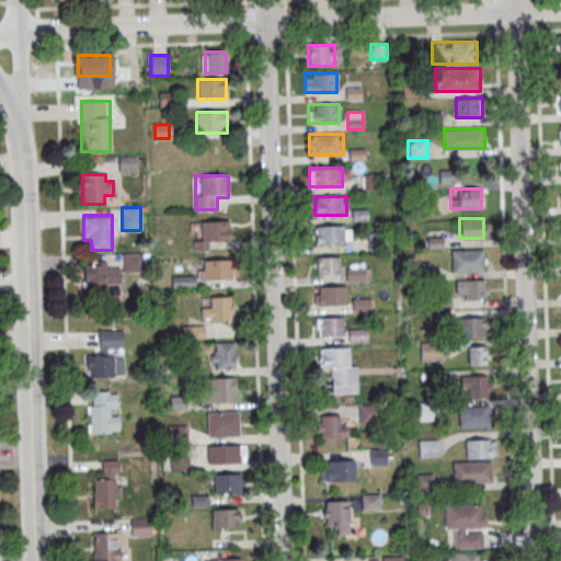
[(229,220),(199,220),(199,249),(207,249),(207,240),(229,240),(229,220)]
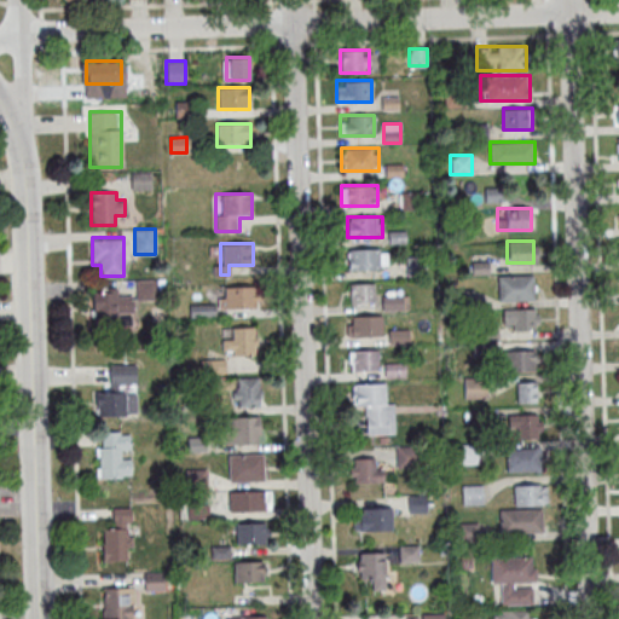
[(387,268),(387,249),(347,249),(347,268),(387,268)]
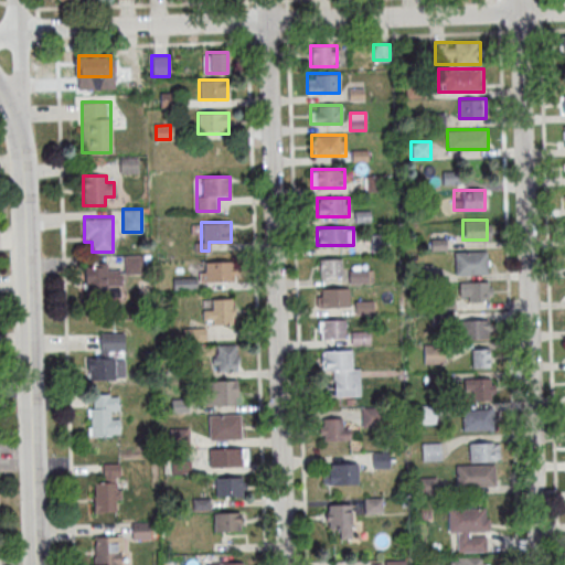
[(455,252),(486,251),(487,273),(456,274),(455,252)]
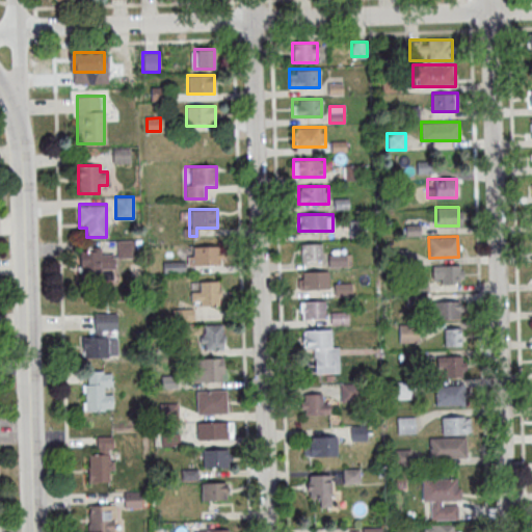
[(136,241),(116,241),(116,257),(136,257),(136,241)]
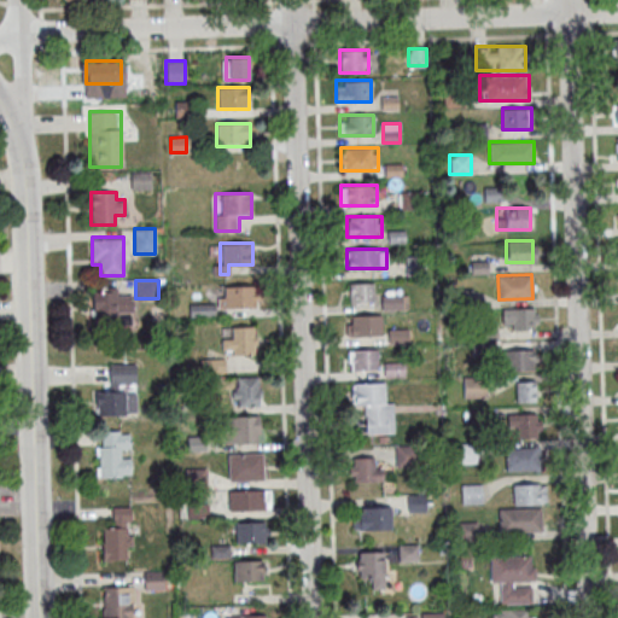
[(373,283),(349,283),(349,302),(373,302),(373,283)]
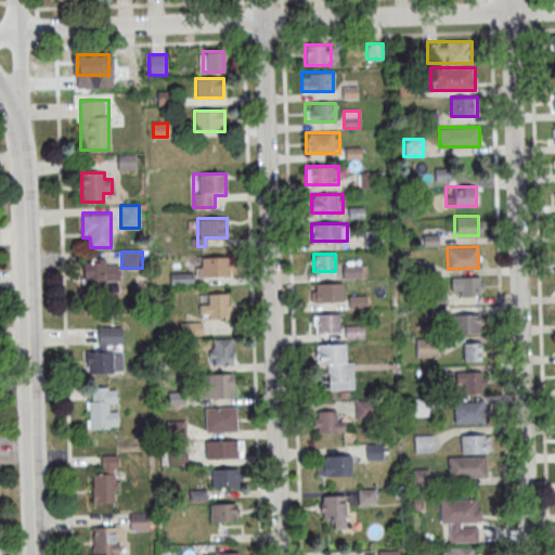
[(229,276),(229,257),(201,257),(201,266),(195,266),(195,276),(229,276)]
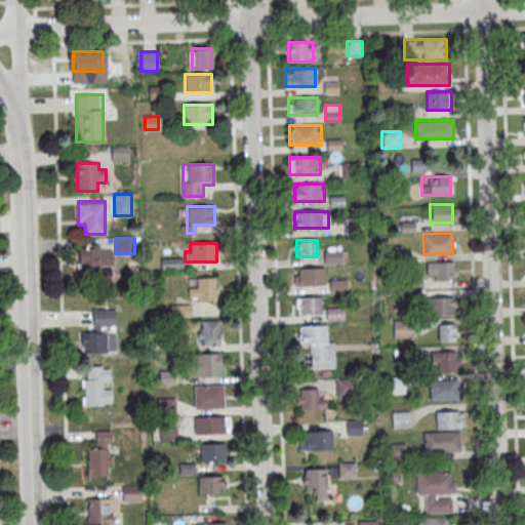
[(78,246),(78,273),(112,273),(112,246),(78,246)]
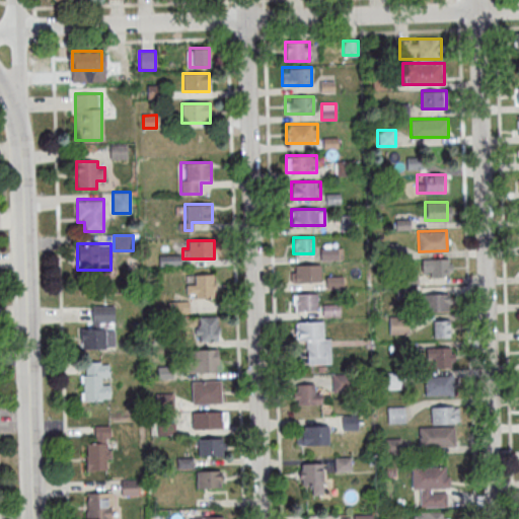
[(422,277),(451,277),(451,258),(422,258),(422,277)]
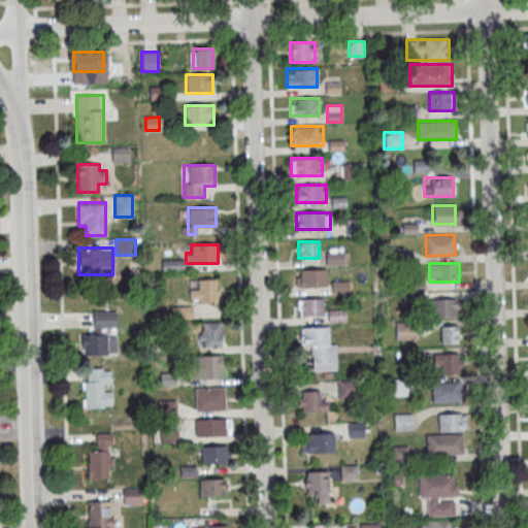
[(299,286),(325,286),(325,268),(299,268),(299,286)]
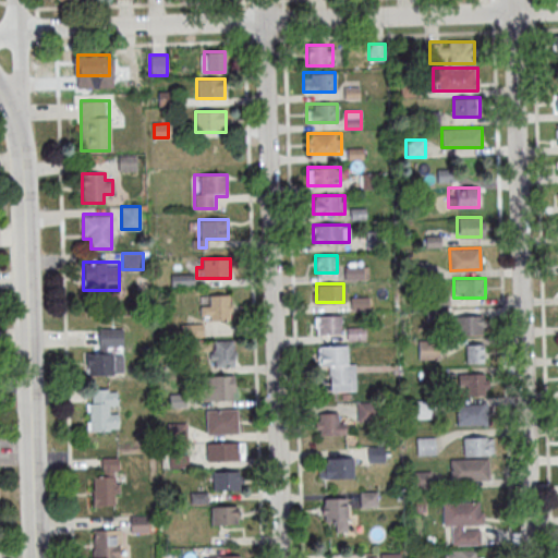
[(231,320),(231,294),(210,294),(210,306),(199,306),(199,320),(231,320)]
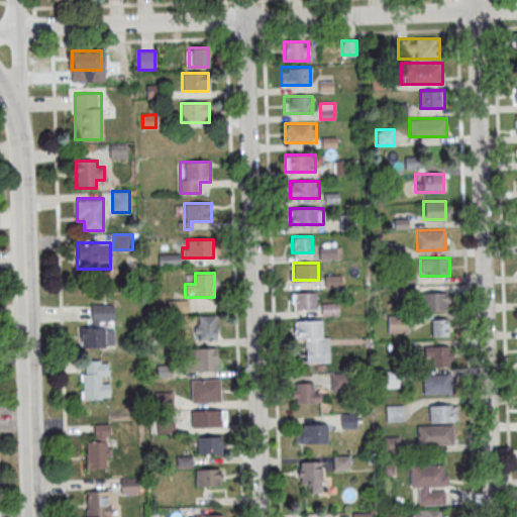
[(292,293),(292,310),(315,310),(315,293),(292,293)]
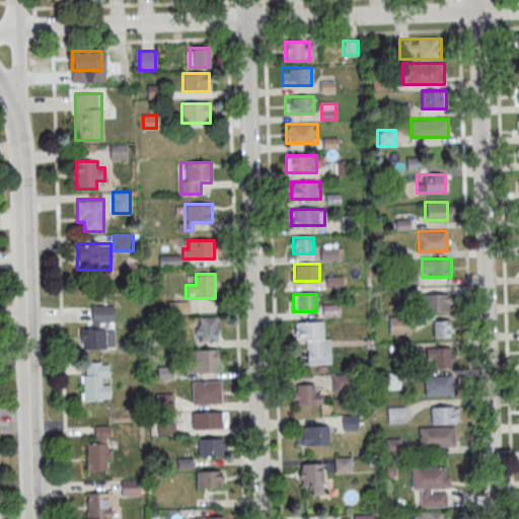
[(423,310),(449,310),(449,294),(423,294),(423,310)]
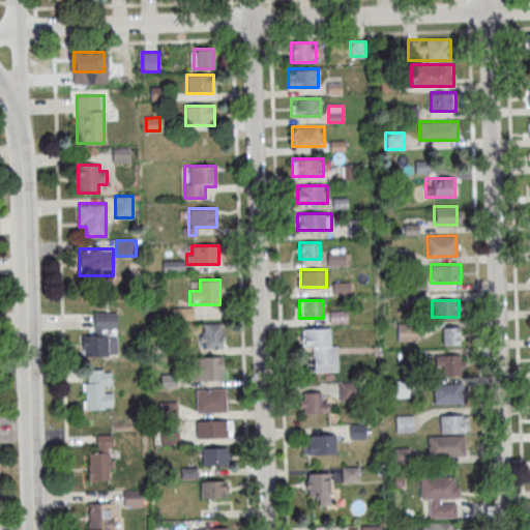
[(117,356),(117,333),(116,311),(93,311),(93,335),(82,335),(82,356),(117,356)]
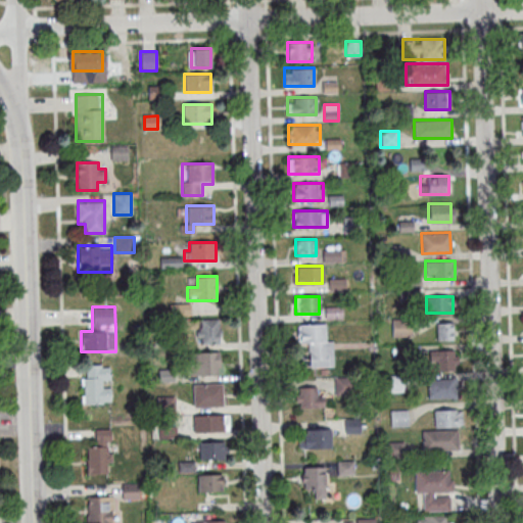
[(411,319),(391,319),(391,337),(411,337),(411,319)]
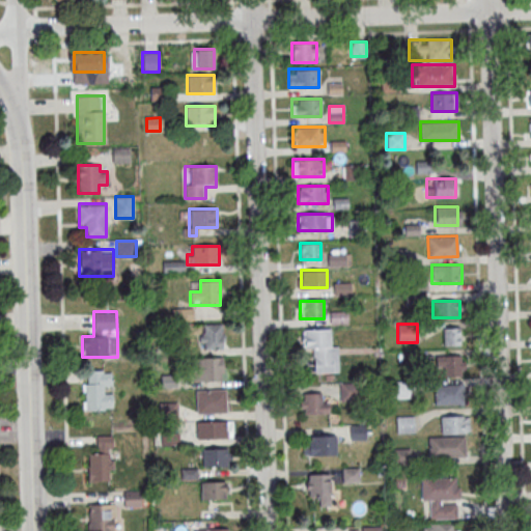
[(223,348),(223,325),(201,325),(201,348),(223,348)]
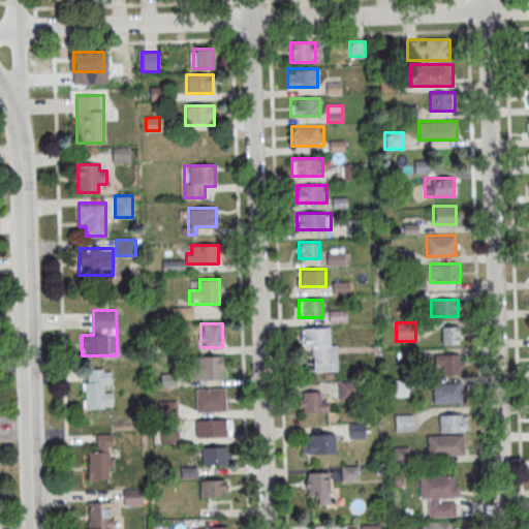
[(458,324),(441,324),(441,344),(458,344),(458,324)]
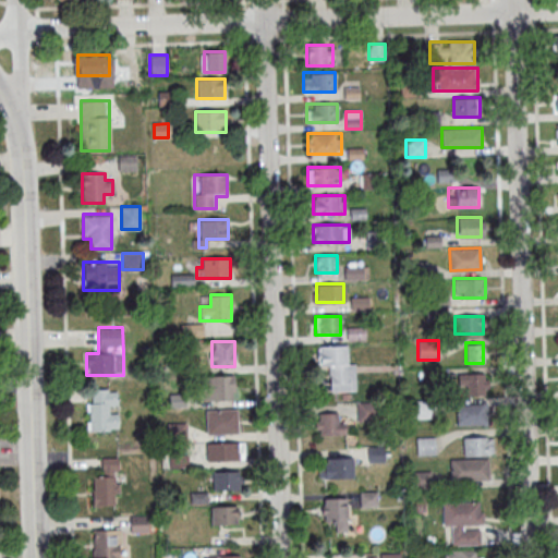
[(354,391),(353,344),(316,346),(317,367),(329,367),(330,391),(354,391)]
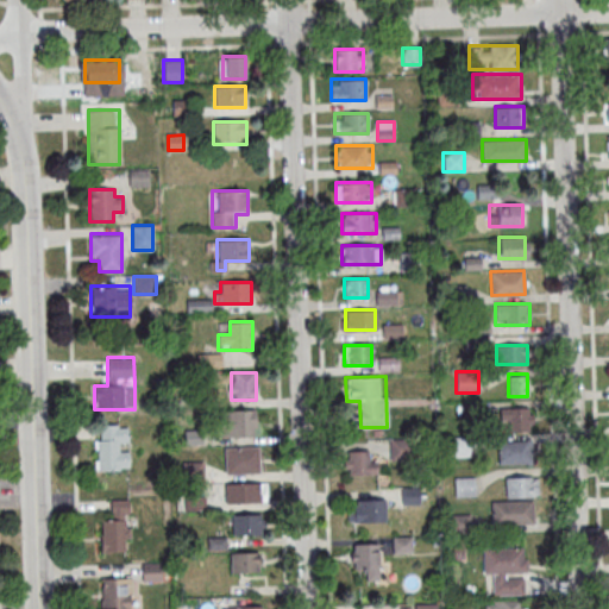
[(501,407),(501,432),(529,432),(529,408),(501,407)]
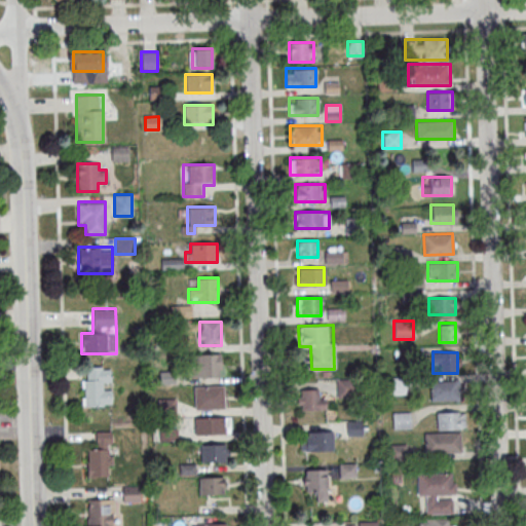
[(221,354),(191,354),(191,376),(221,376),(221,354)]
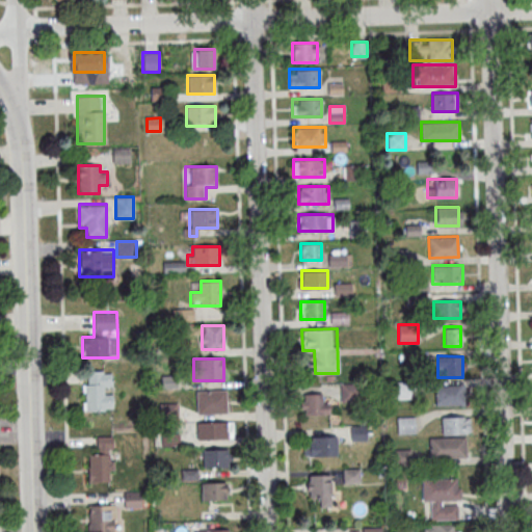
[(84,410),(112,410),(112,371),(84,371),(84,410)]
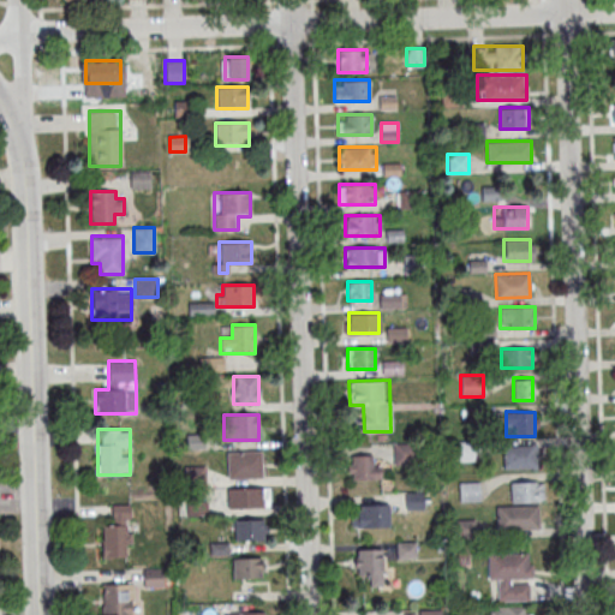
[(451,461),(475,461),(475,442),(451,442),(451,461)]
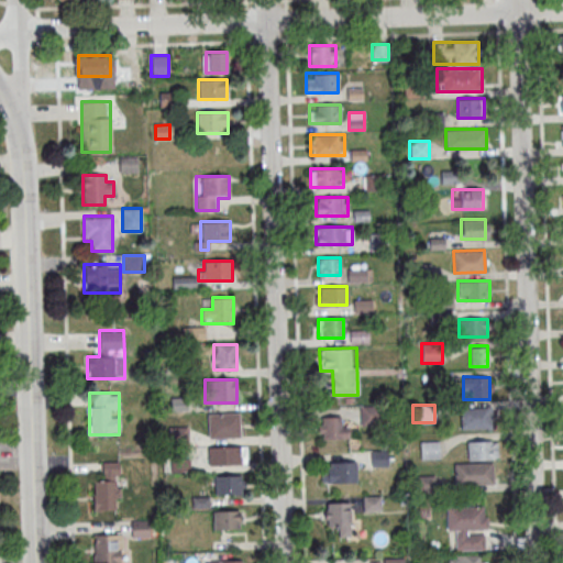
[(492,429),(492,409),(460,409),(460,429),(492,429)]
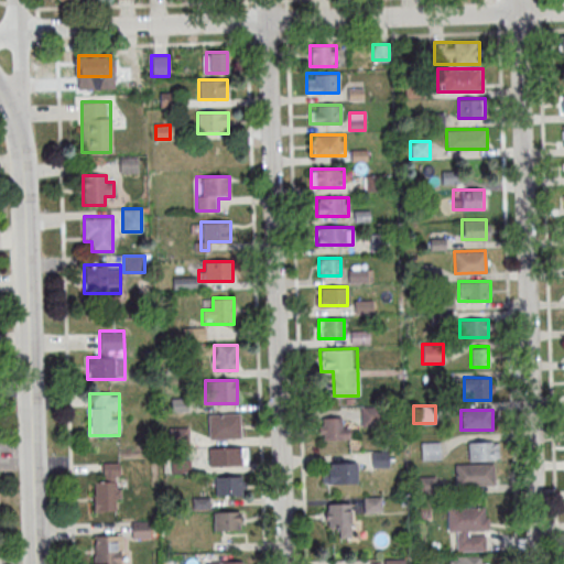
[(208,414),(240,413),(241,437),(209,438),(208,414)]
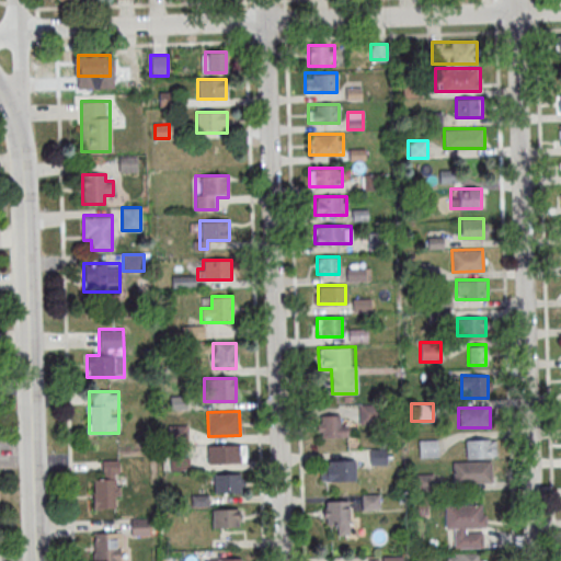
[(347,415),(317,415),(317,436),(347,436),(347,415)]
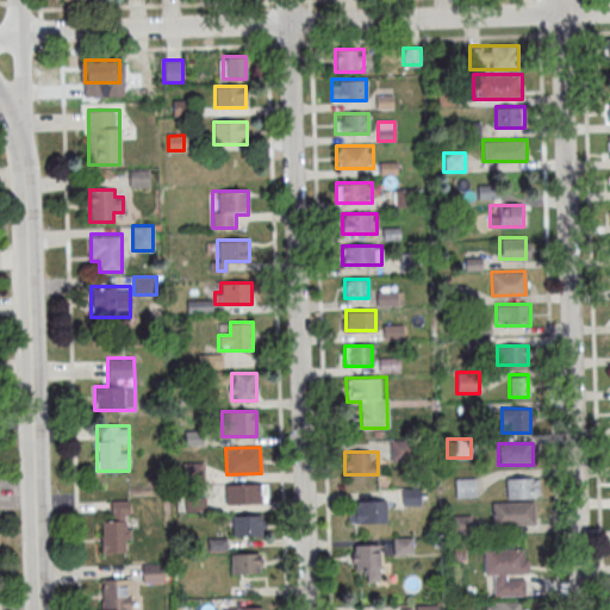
[(454,478),(455,497),(475,497),(475,477),(454,478)]
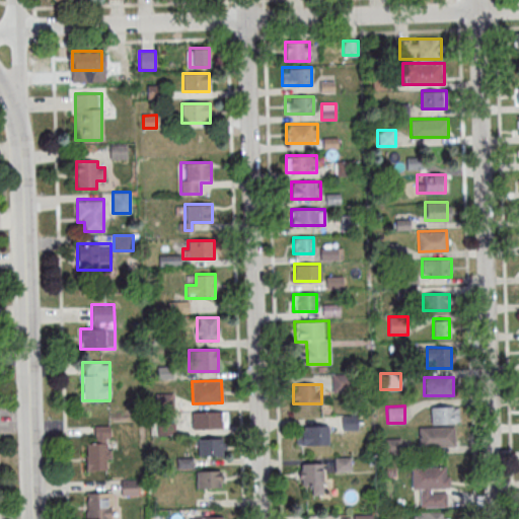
[(458,424),(458,405),(430,405),(430,424),(458,424)]
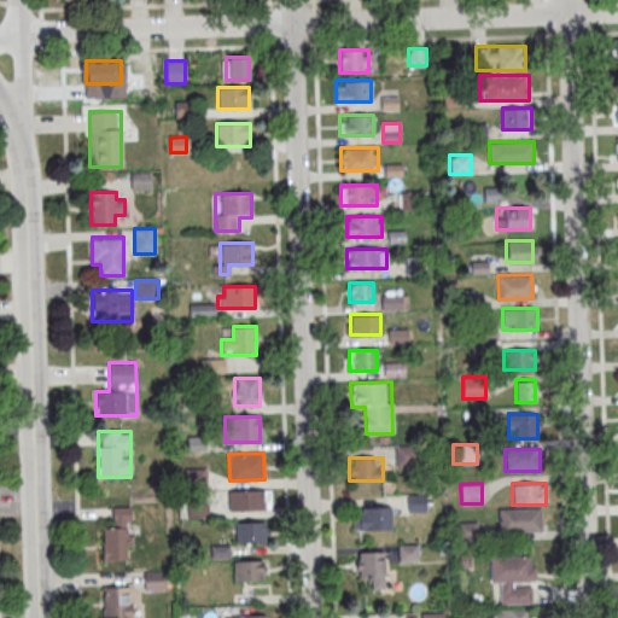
[(229,490),(263,489),(264,509),(231,511),(229,490)]
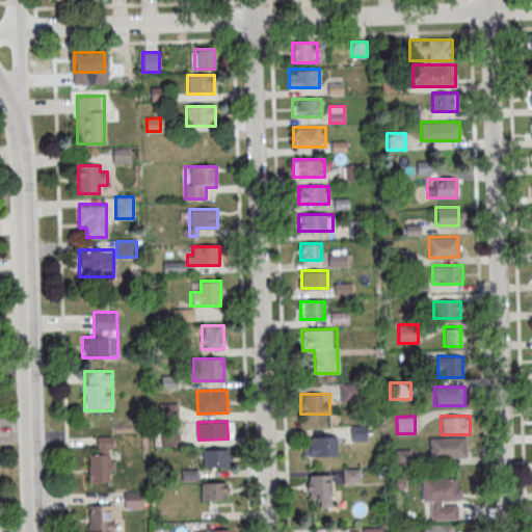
[(366,426),(351,426),(351,440),(366,440),(366,426)]
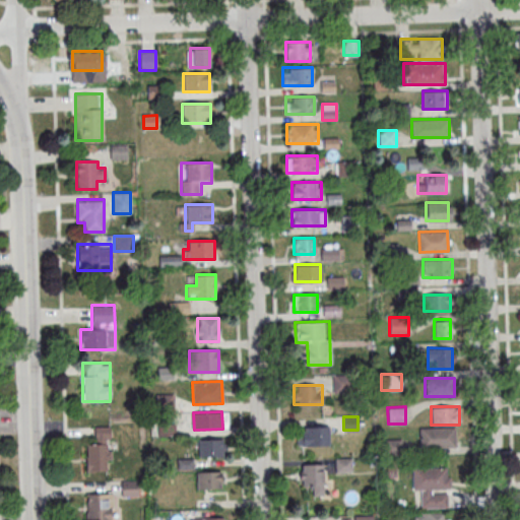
[(329,446),(329,426),(297,426),(297,446),(329,446)]
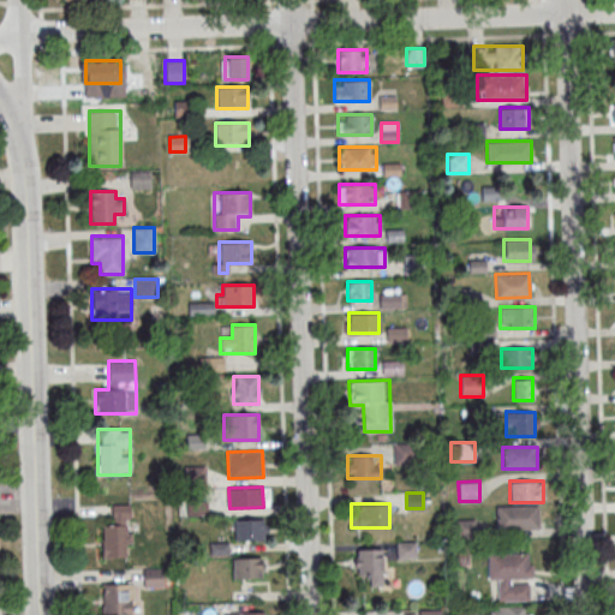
[(130,505),(113,505),(113,524),(101,524),(101,556),(130,556),(130,505)]
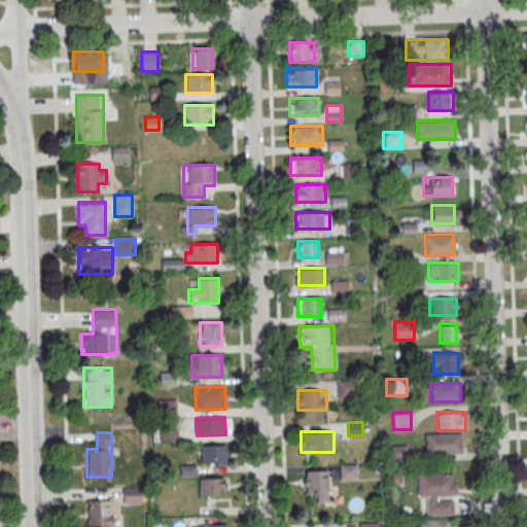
[(425,433),(461,432),(462,453),(426,454),(425,433)]
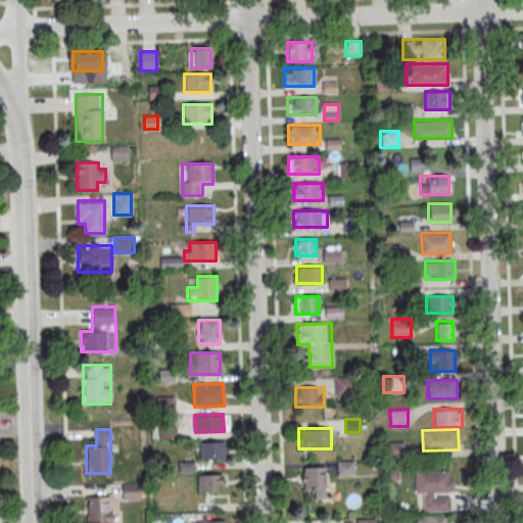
[(199,441),(228,440),(229,460),(200,461),(199,441)]
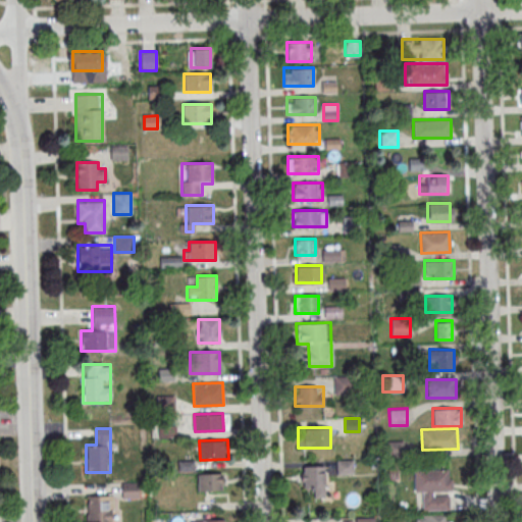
[(324,465),(300,465),(301,488),(312,487),(312,499),(325,499),(324,465)]
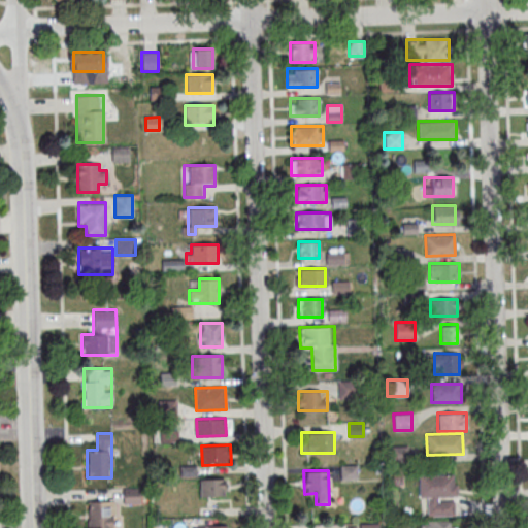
[(418,475),(454,473),(454,485),(457,485),(458,496),(438,496),(438,500),(455,500),(456,516),(427,517),(426,497),(419,498),(418,475)]
